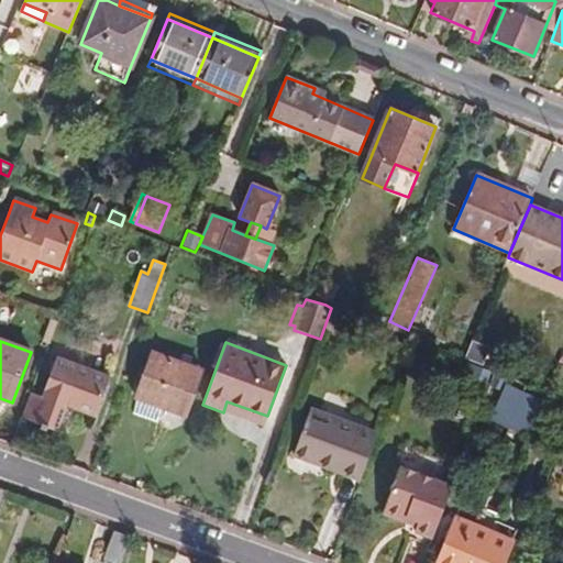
[(186,415),(200,371),(153,353),(138,398),(186,415)]
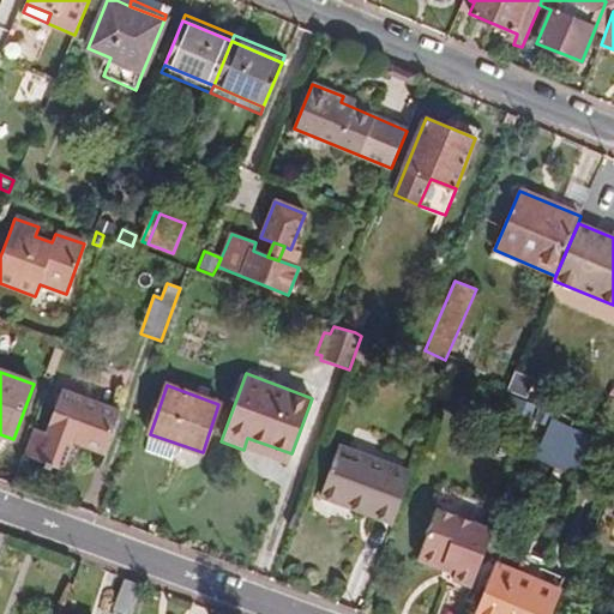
[(120,409),(62,389),(46,433),(32,428),(23,456),(64,470),(73,444),(104,455),(120,409)]
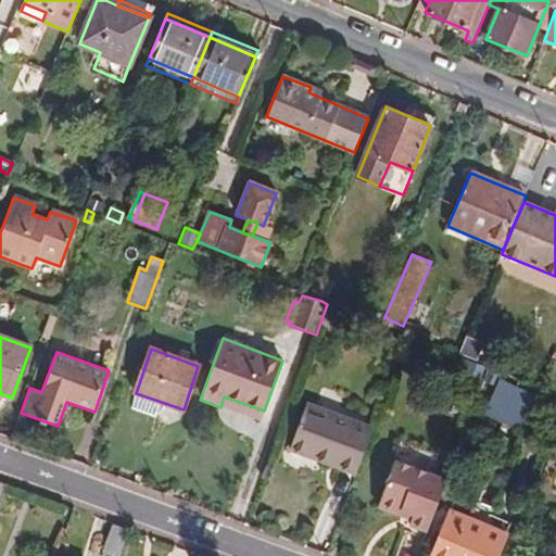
[(538,399),(498,382),(483,420),(522,436),(526,429),(538,399)]
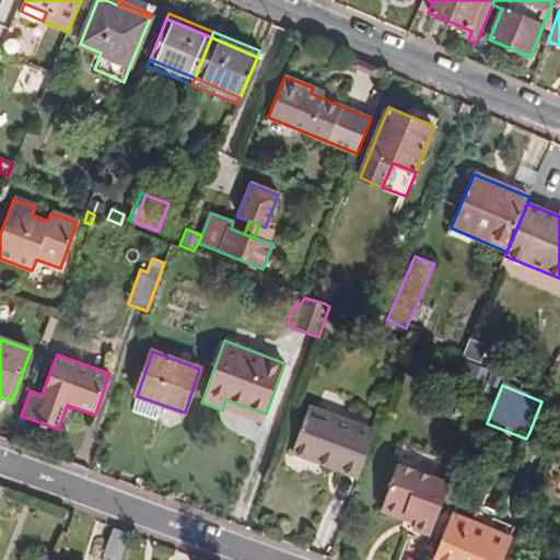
[(266,413),(225,399),(222,410),(263,424),(266,413)]
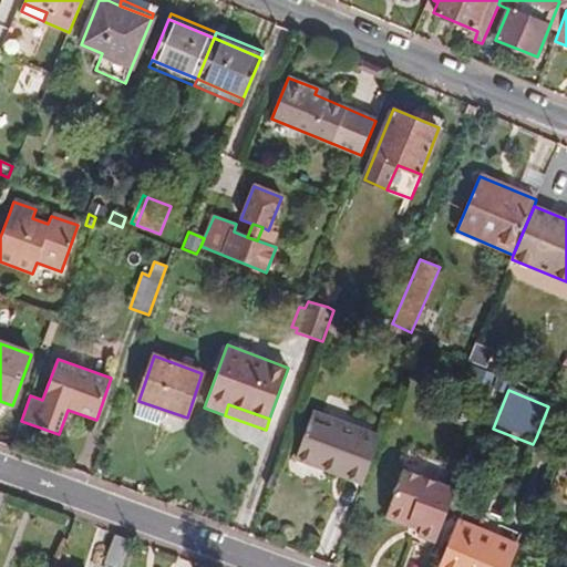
[(380,437),(312,412),(296,459),(363,484),(380,437)]
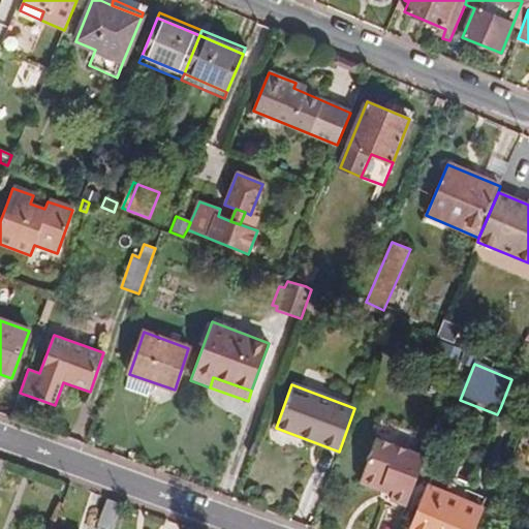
[(426,457),(376,439),(360,483),(392,494),(408,500),(425,459),(426,457)]
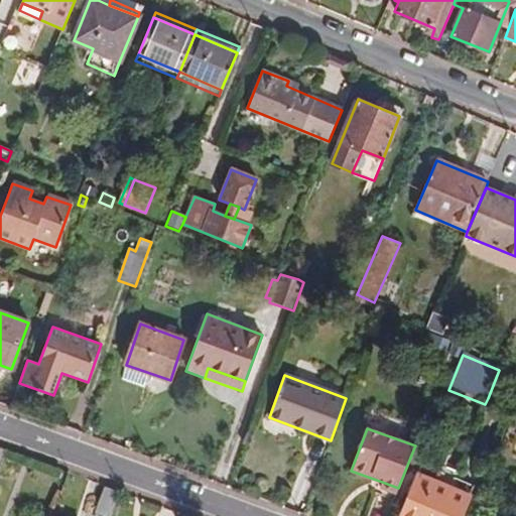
[(474,485),(423,464),(418,474),(415,484),(401,515),(461,515),(470,495),(474,485)]
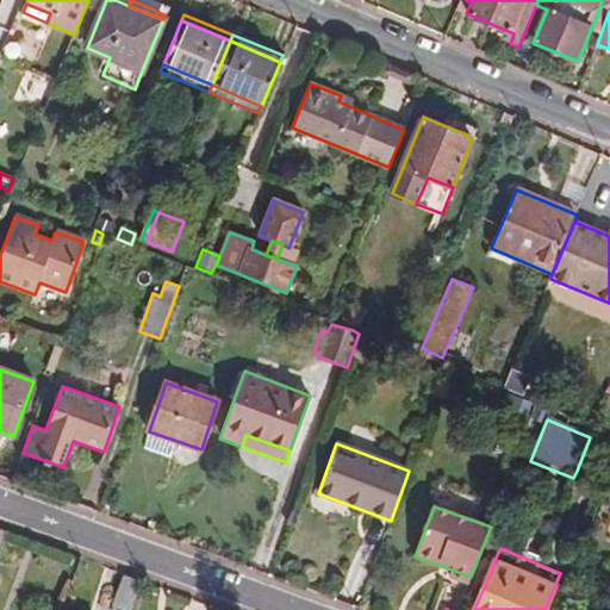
[(471,577),(452,570),(448,577),(468,585),(471,577)]
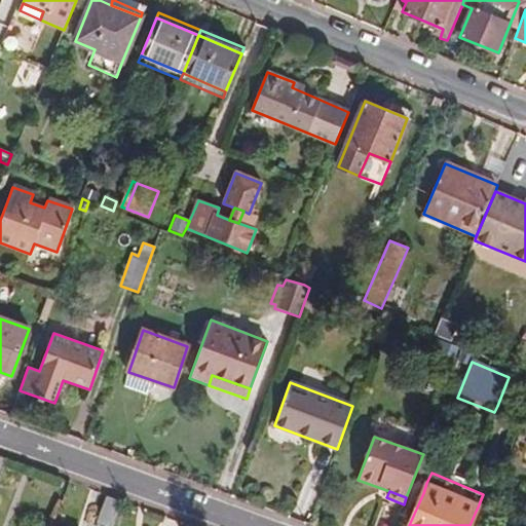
[(113,525),(122,501),(107,496),(97,523),(104,525),(113,525)]
